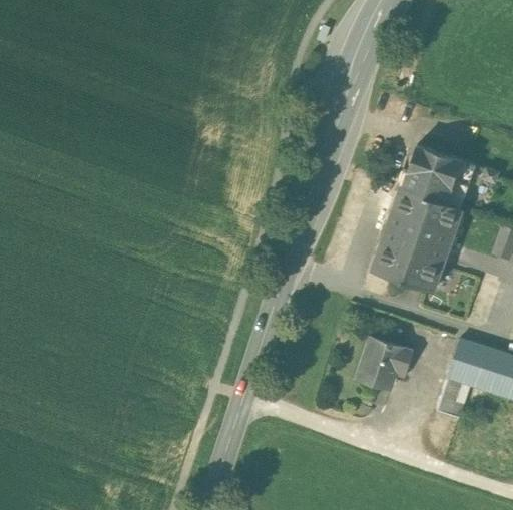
[(475,166),(417,146),(402,189),(401,190),(460,211),(461,210),(460,209),(475,166)]
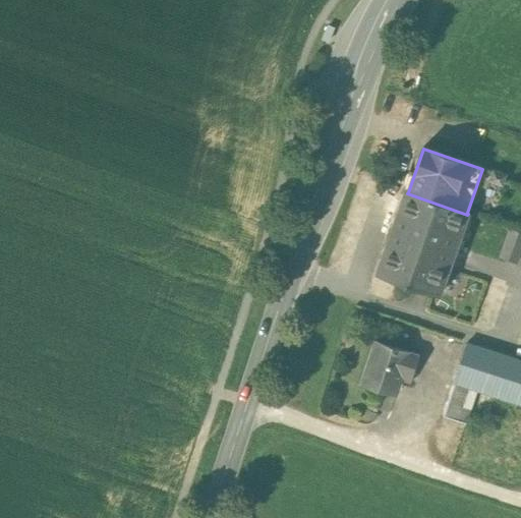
[(506,177),(494,173),(490,183),(503,187),(506,177)]
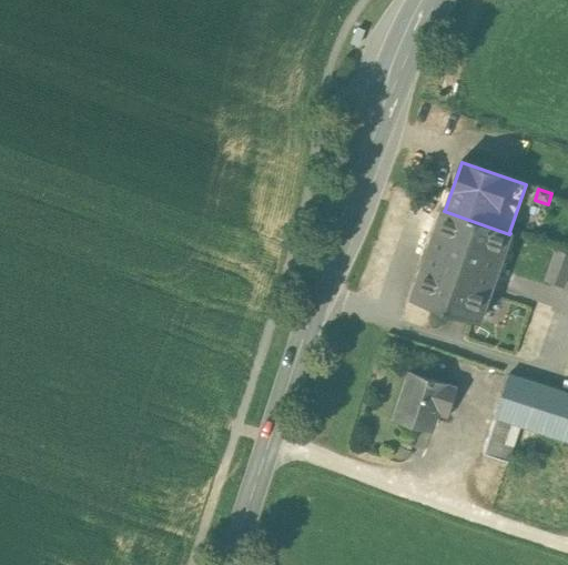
[(509,234),(444,211),(444,212),(445,213),(436,235),(435,239),(424,271),(423,274),(415,298),(414,298),(413,301),(416,302),(416,301),(445,311),(445,312),(447,312),(476,322),(478,323),(479,321),(487,298),(488,295),(493,281),(498,283),(504,269),(498,266),(499,264),(509,235),(509,234)]
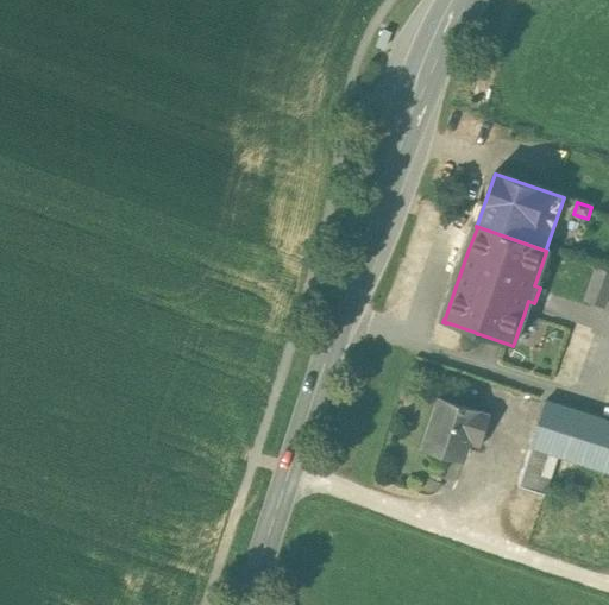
[(608,288),(590,282),(583,303),(601,309),(608,288)]
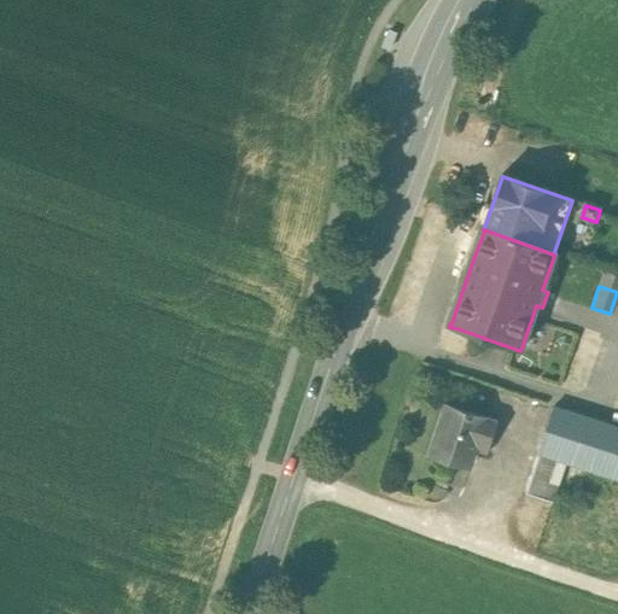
[(499,424),(447,407),(431,456),(471,471),(478,448),(489,451),(499,424)]
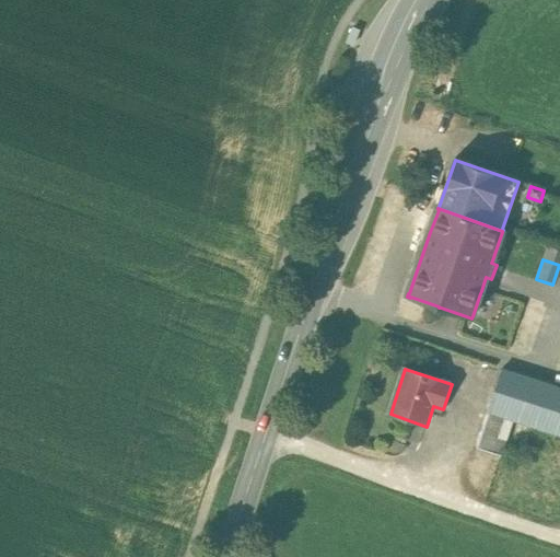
[(559,390),(502,371),(488,413),(489,414),(510,420),(559,436),(559,390)]
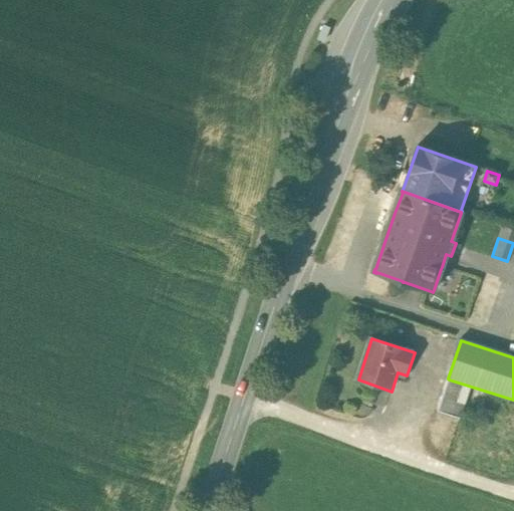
[(468,386),(449,379),(438,413),(460,421),(465,405),(462,404),(468,386)]
